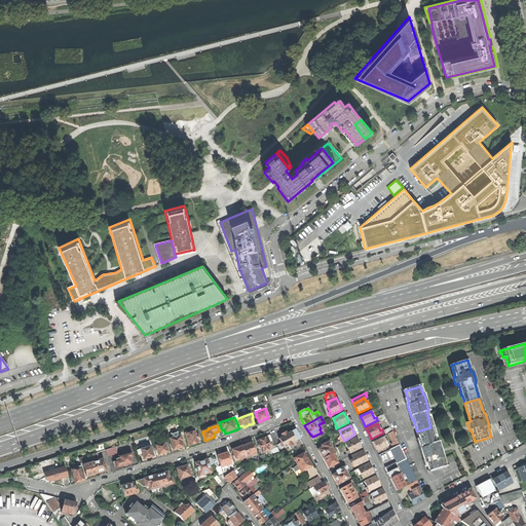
[(431,427),(430,427),(417,431),(422,447),(420,447),(424,459),(426,458),(429,470),(446,464),(444,458),(442,452),(443,452),(443,450),(441,445),(438,446),(435,435),(434,435),(431,427)]
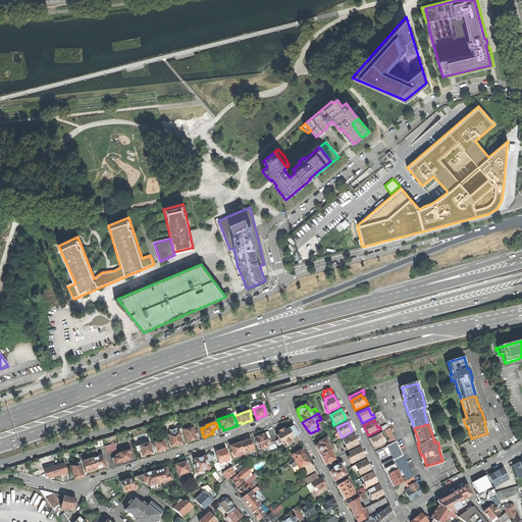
[(289,440),(298,435),(295,429),(293,426),(277,435),(279,439),(276,441),(278,446),(282,444),(282,445),(286,441),(288,442),(290,441),(289,440)]
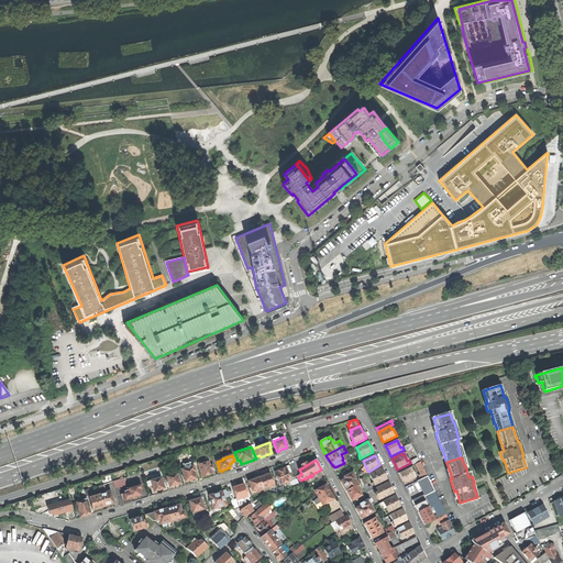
[(194,462),(197,473),(200,472),(202,477),(208,475),(213,474),(212,470),(213,468),(212,465),(211,465),(209,461),(207,462),(206,461),(198,463),(197,461),(194,462)]
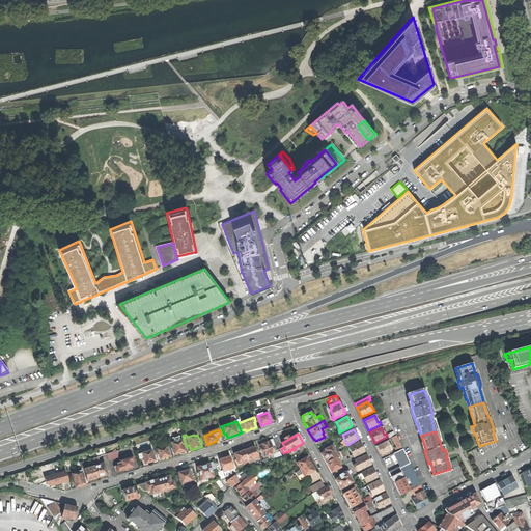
[(395,449),(397,452),(402,449),(396,436),(392,438),(397,448),(395,449)]
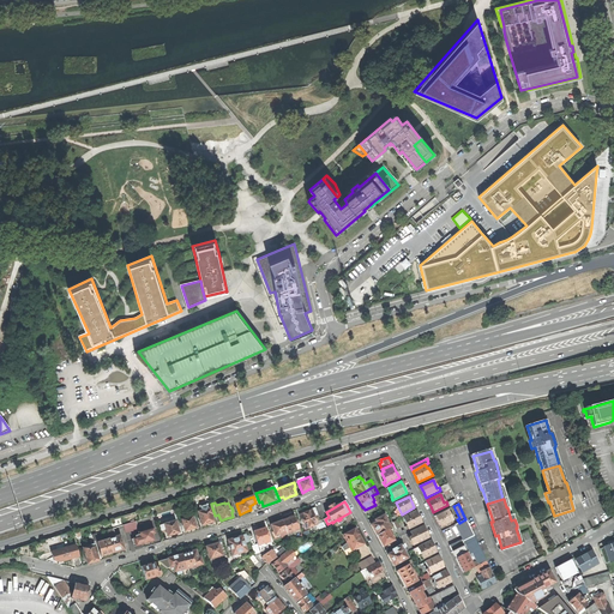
[(203,525),(209,524),(209,525),(210,525),(211,525),(212,524),(214,524),(214,523),(214,522),(212,517),(215,517),(214,513),(211,509),(208,509),(204,511),(198,512),(203,525)]
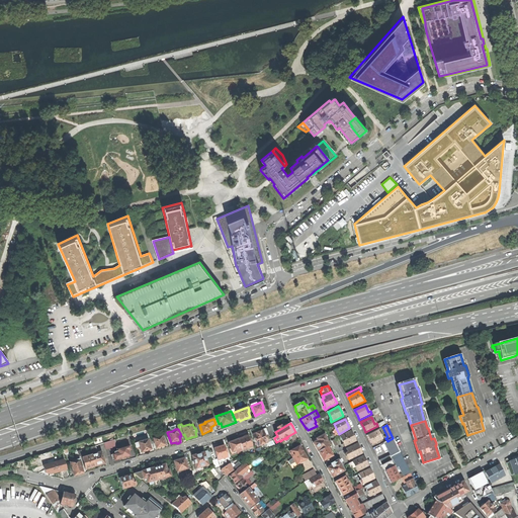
[(273,441),(269,435),(265,436),(263,430),(257,433),(253,434),(255,439),(254,439),(256,443),(256,442),(258,447),(273,441)]
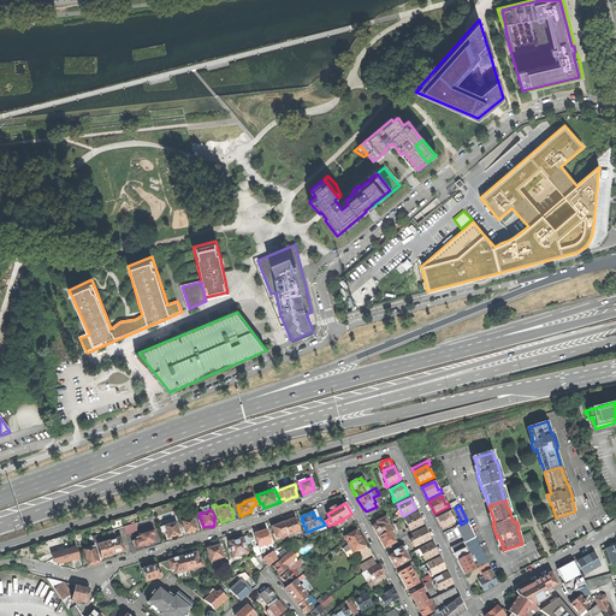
[(454,522),(456,521),(455,519),(452,520),(449,511),(436,517),(439,523),(442,529),(455,522),(454,522)]
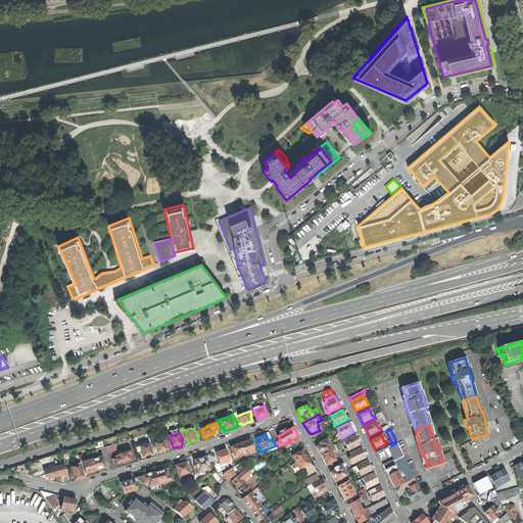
[(357,440),(354,435),(343,441),(348,450),(360,445),(357,440)]
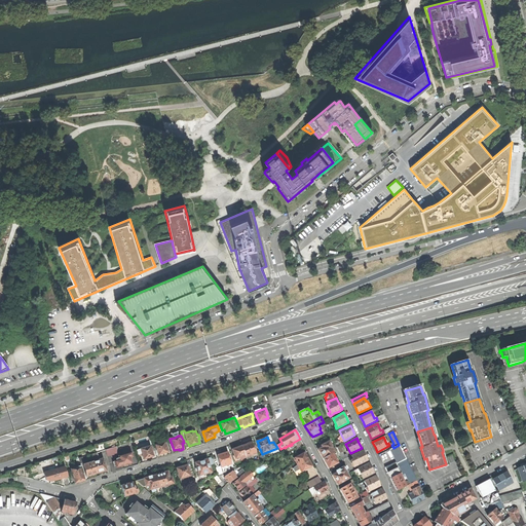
[(320,452),(324,459),(333,453),(335,452),(331,446),(332,446),(330,442),(325,445),(325,444),(322,446),(323,447),(318,450),(320,452)]
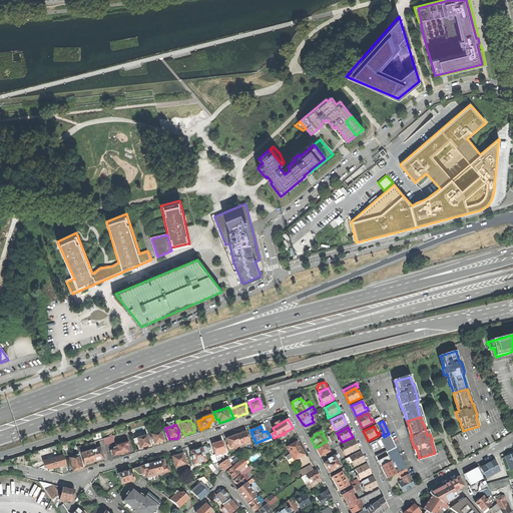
[(160,432),(151,435),(154,444),(158,442),(164,441),(162,435),(161,433),(161,432),(160,432)]
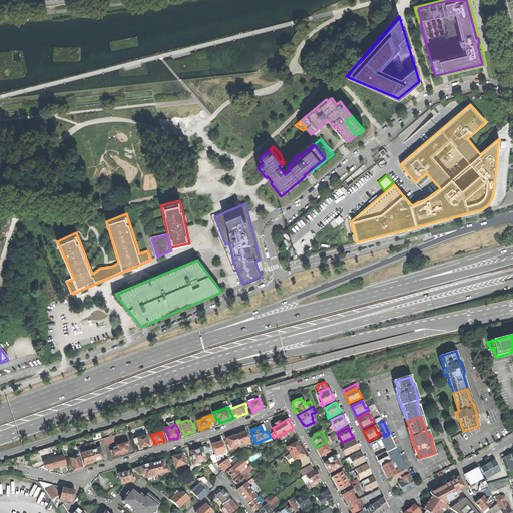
[(249,439),(248,436),(247,437),(245,432),(244,432),(243,432),(242,432),(241,432),(240,433),(240,434),(236,435),(240,446),(241,448),(244,447),(243,445),(249,443),(248,439),(249,439)]
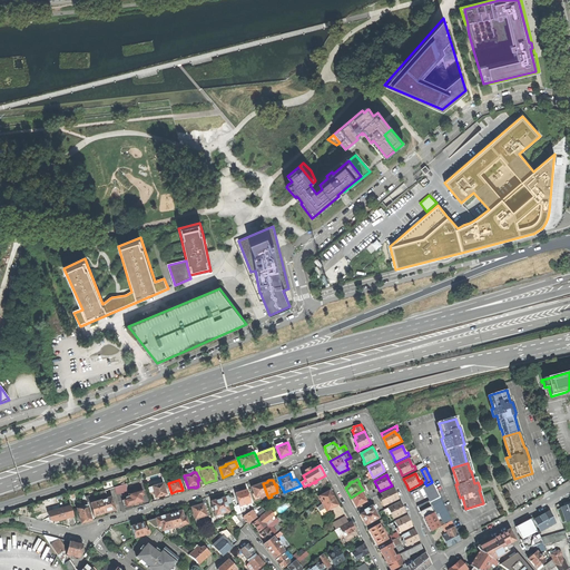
[(444,524),(452,521),(432,482),(426,485),(423,487),(430,500),(418,507),(419,508),(420,511),(429,508),(432,505),(436,514),(439,514),(444,524)]
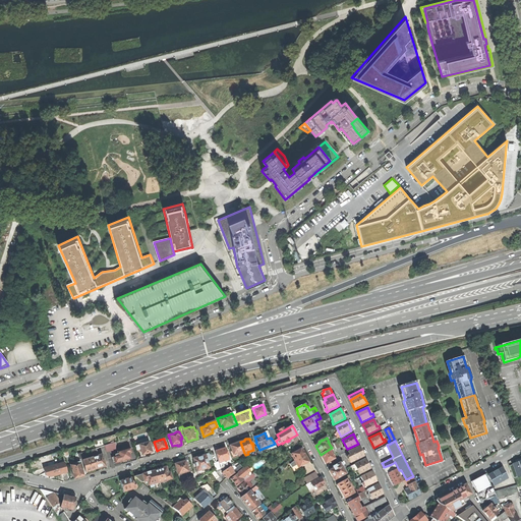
[(238,455),(244,453),(240,442),(235,444),(230,446),(234,455),(238,453),(238,455)]
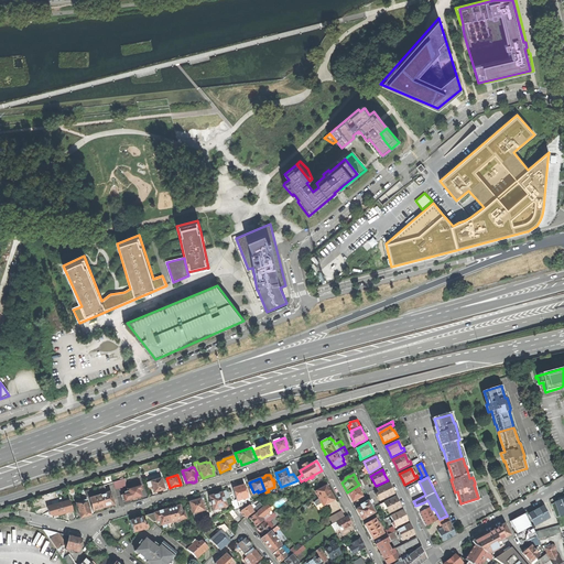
[(126,479),(114,483),(116,488),(126,486),(126,479)]
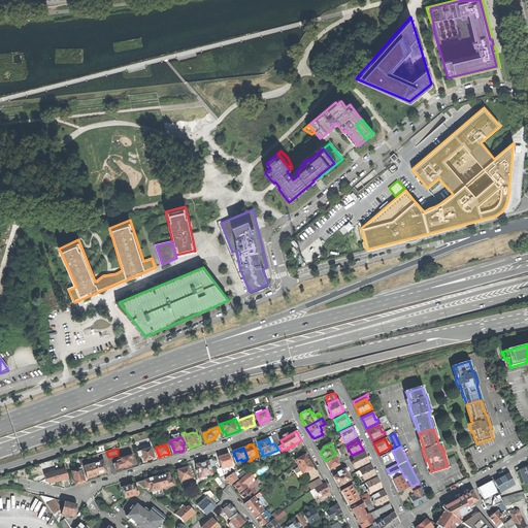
[(147,460),(154,458),(153,453),(152,450),(152,449),(137,453),(139,458),(143,457),(144,461),(147,460)]
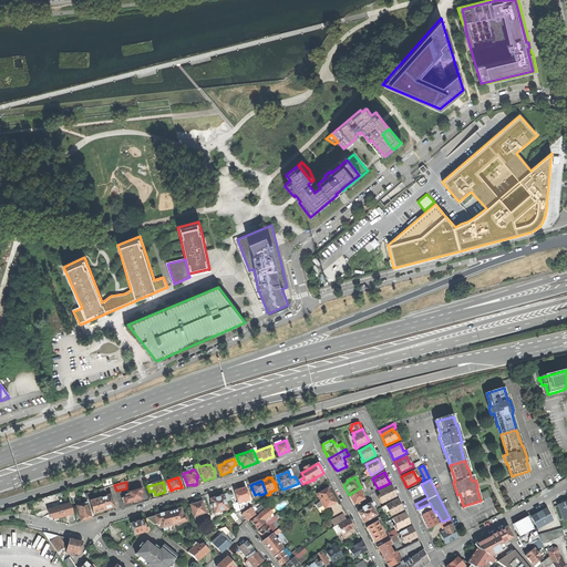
[(391,486),(379,492),(381,495),(378,497),(381,504),(397,496),(393,491),(391,486)]
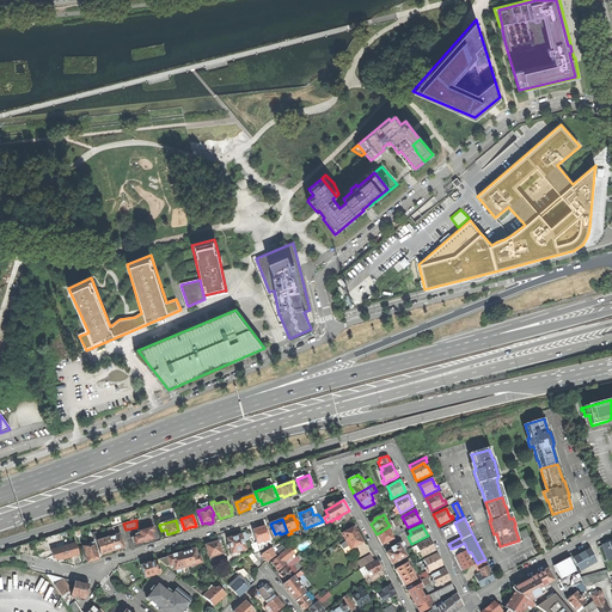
[(257,544),(269,539),(265,526),(261,527),(254,530),(257,544)]
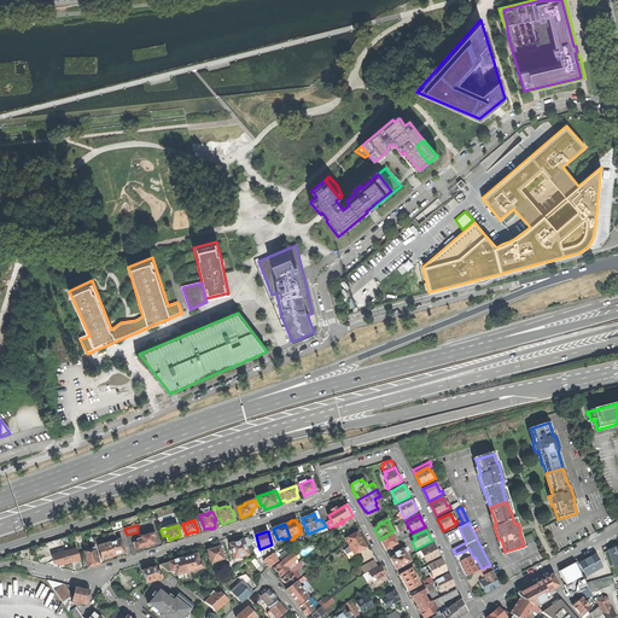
[(355,554),(367,547),(362,540),(359,531),(345,538),(355,554)]
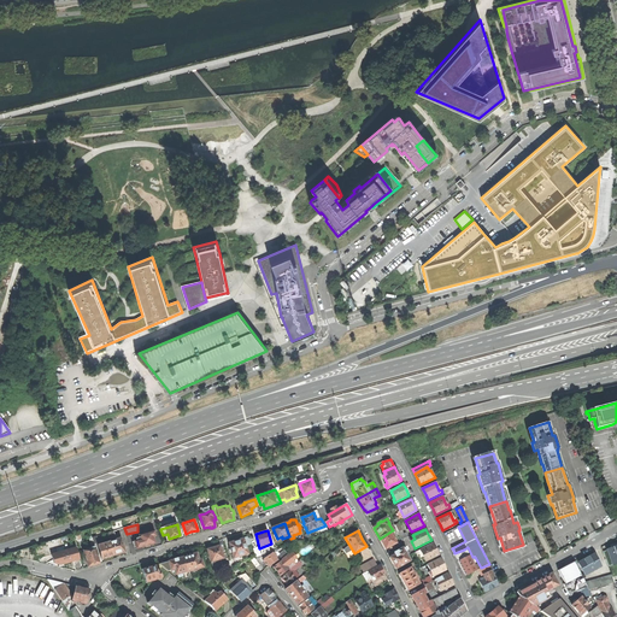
[(404,534),(403,530),(398,532),(403,540),(409,536),(406,533),(404,534)]
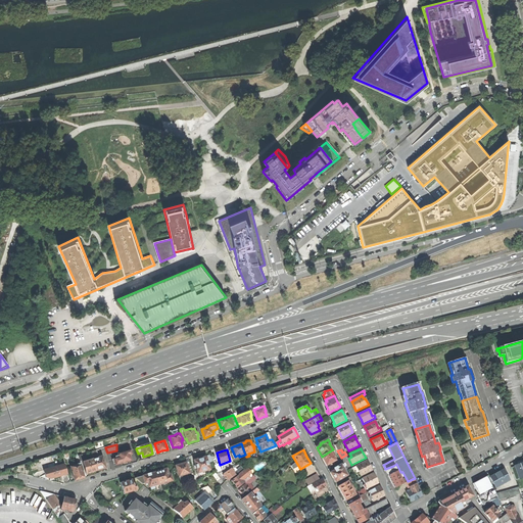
[(333,462),(336,461),(331,450),(322,457),(325,462),(327,466),(331,464),(332,465),(334,464),(333,462)]
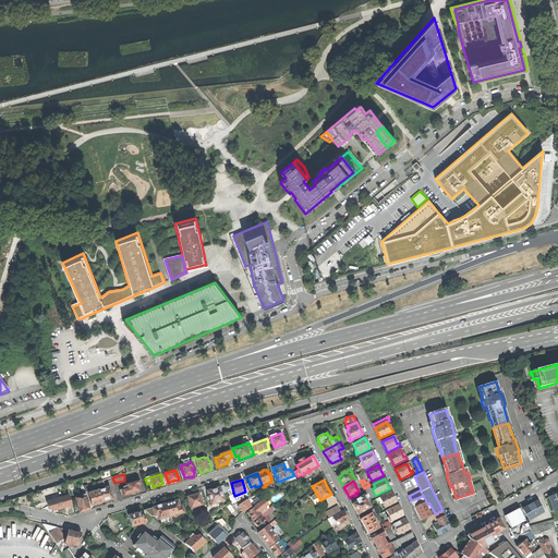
[(126,484),(126,485),(124,486),(124,487),(123,487),(123,488),(121,489),(120,490),(122,496),(129,494),(130,494),(134,493),(140,490),(138,485),(137,485),(136,482),(126,484)]
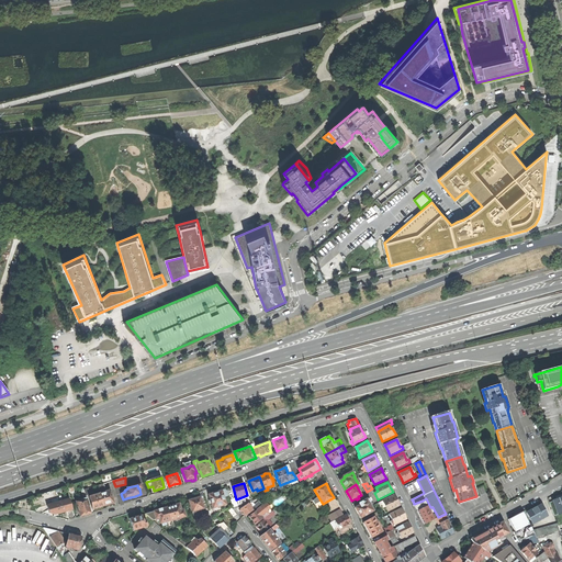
[(100,493),(100,494),(103,506),(111,504),(114,503),(110,491),(100,493)]
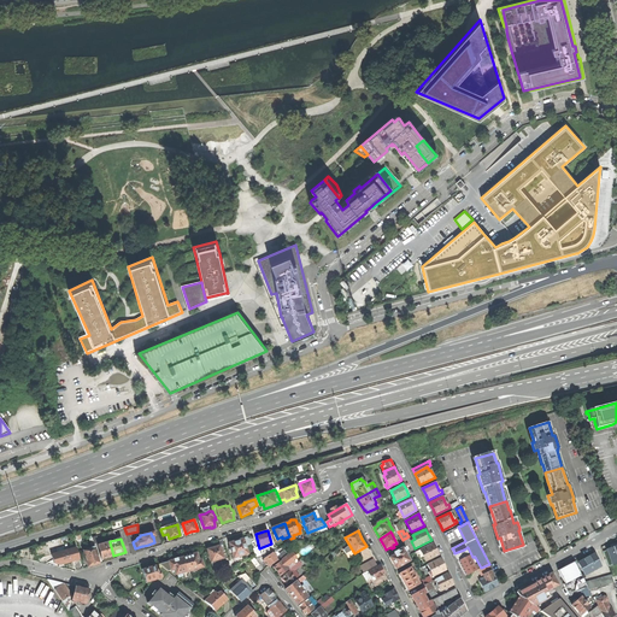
[(248,554),(244,539),(234,541),(229,544),(231,548),(230,548),(231,553),(233,553),(234,558),(248,554)]
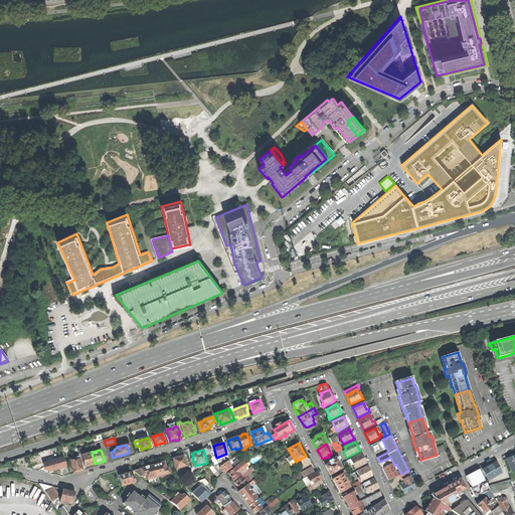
[(92,453),(81,456),(84,467),(89,466),(95,464),(92,453)]
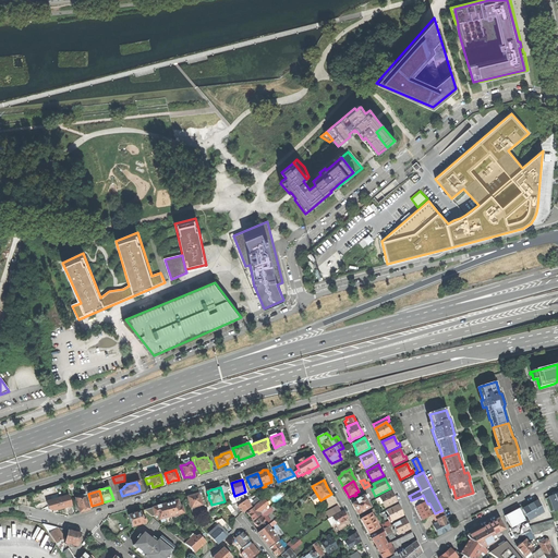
[(391,492),(379,497),(385,508),(397,502),(393,497),(391,492)]
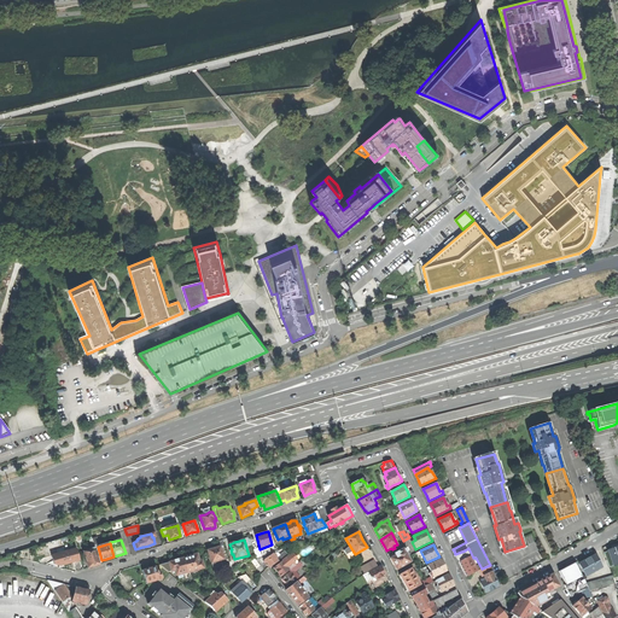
[(613,566),(617,564),(617,547),(617,544),(614,546),(612,547),(613,549),(608,551),(608,552),(605,553),(610,567),(613,565),(613,566)]
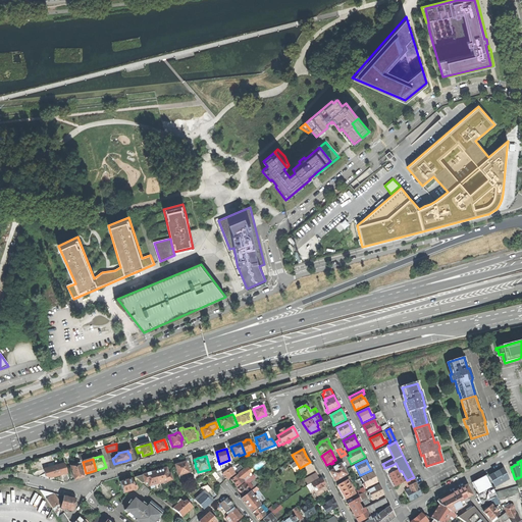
[(190,472),(187,462),(179,464),(175,465),(178,475),(190,472)]
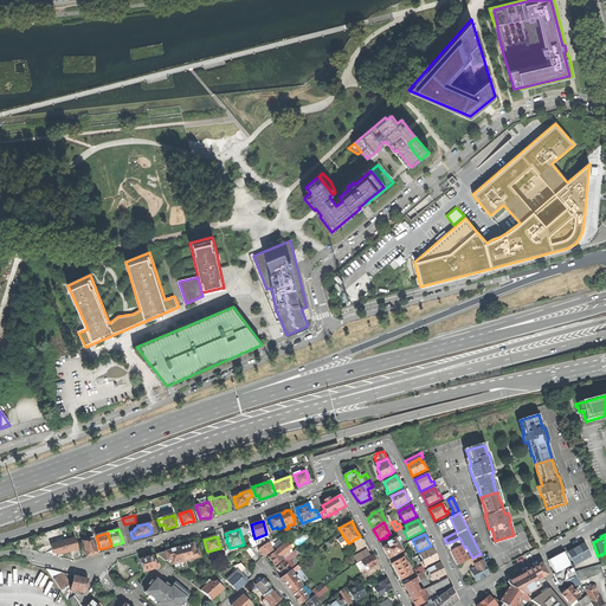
[(72,552),(78,549),(75,537),(51,545),(53,553),(59,555),(62,554),(72,552)]
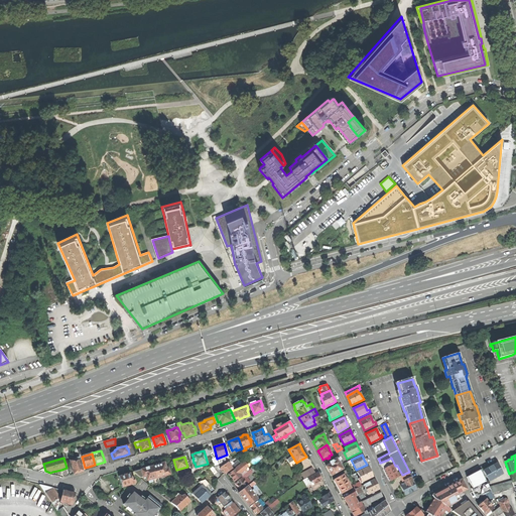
[(70,461),(74,474),(79,473),(84,471),(80,458),(70,461)]
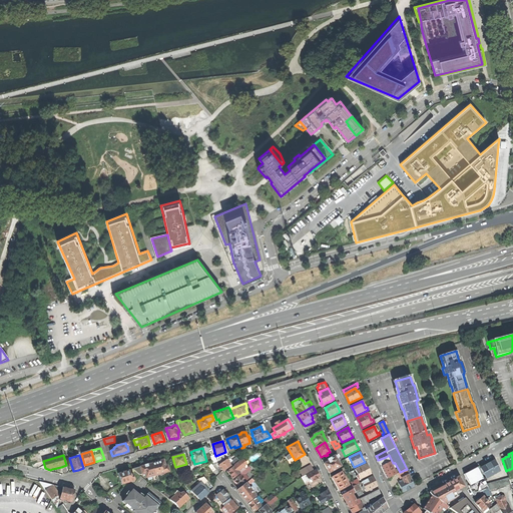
[(330,473),(340,467),(338,462),(339,462),(337,459),(339,458),(338,456),(336,457),(335,456),(328,460),(329,462),(325,464),(327,467),(330,473)]
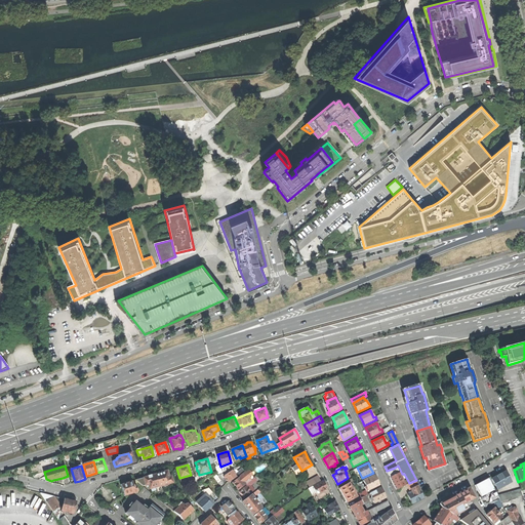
[(396,490),(406,485),(406,483),(404,484),(399,473),(398,474),(395,468),(387,471),(393,484),(396,490)]
